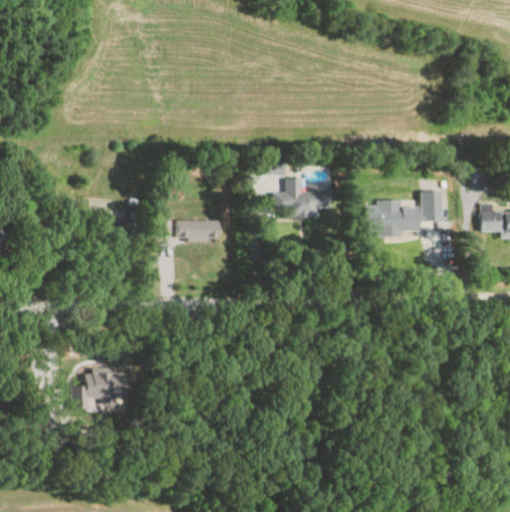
[(259,174),(284,174),(284,159),(259,159),(259,174)]
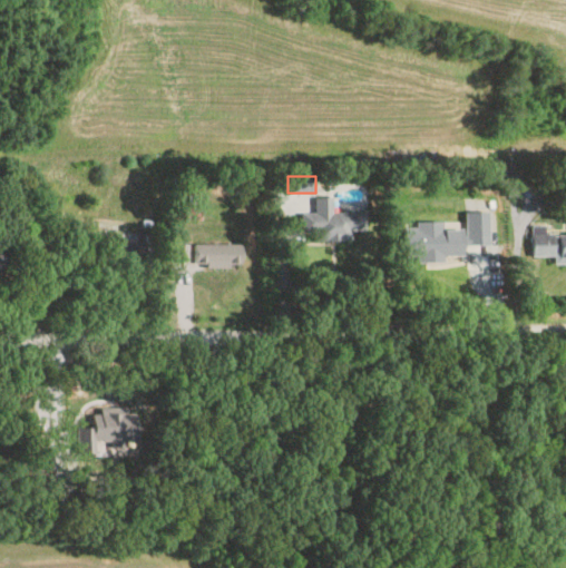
[(303,233),(316,233),(316,241),(352,242),(352,232),(367,232),(367,212),(333,212),(333,198),(316,198),(316,214),(303,214),(303,233)]
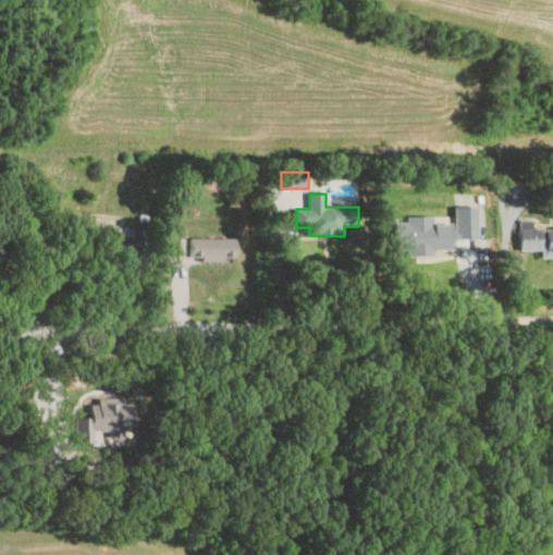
[(398,217),(400,254),(415,254),(414,259),(439,259),(439,253),(458,251),(459,242),(484,241),(483,208),(459,208),(461,225),(441,225),(440,217),(398,217)]
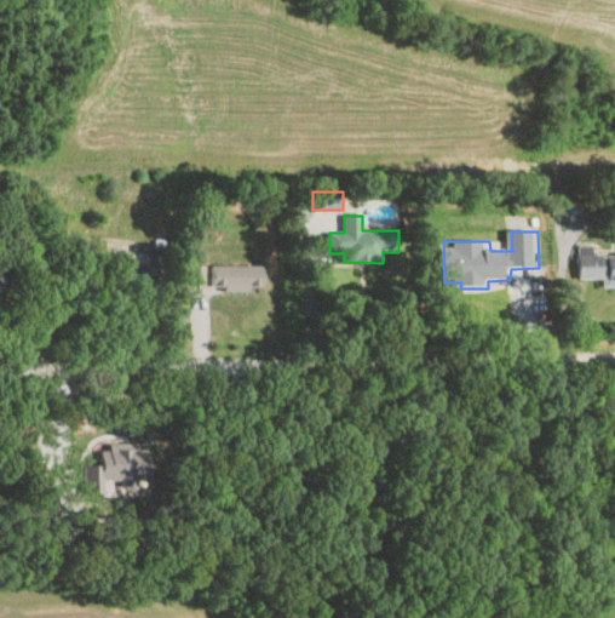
[(604,289),(614,287),(614,256),(596,256),(595,246),(579,246),(580,279),(604,279),(604,289)]
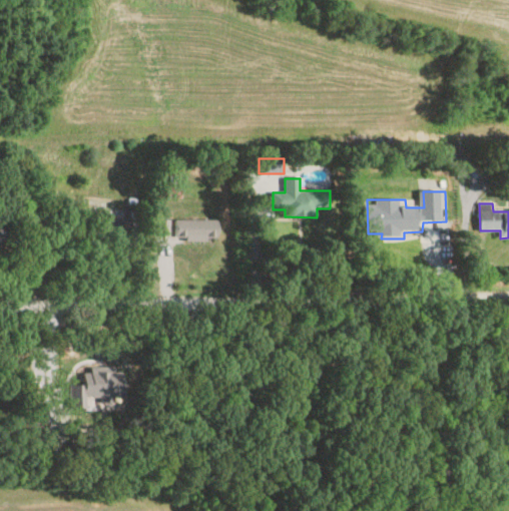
[(0,246),(8,247),(8,217),(0,217),(0,246)]
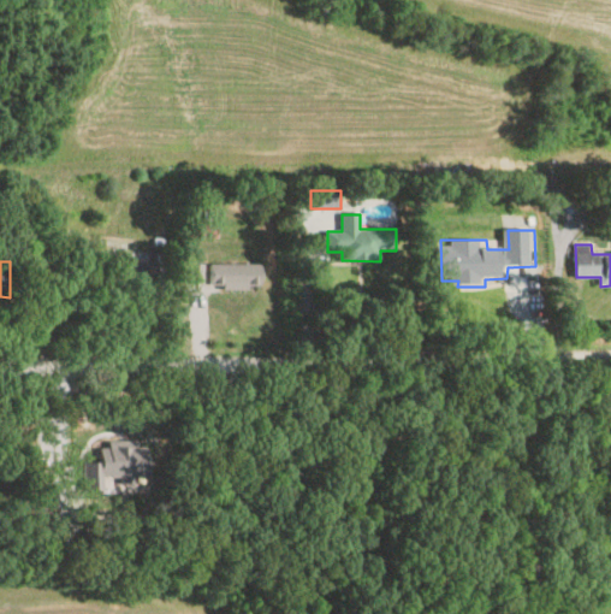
[(188,263),(189,283),(207,284),(207,263),(188,263)]
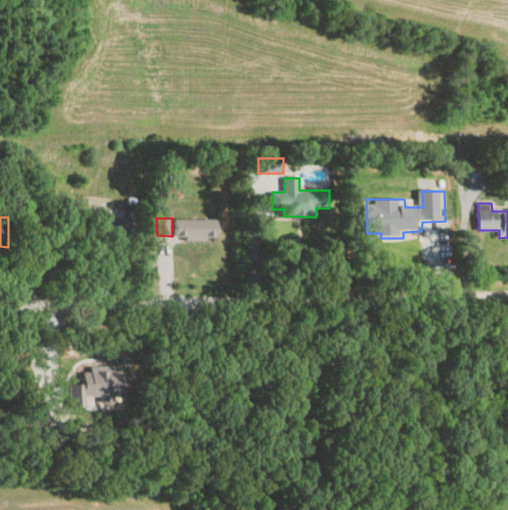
[(175,218),(175,236),(188,236),(187,240),(209,241),(209,237),(219,237),(218,218),(175,218)]
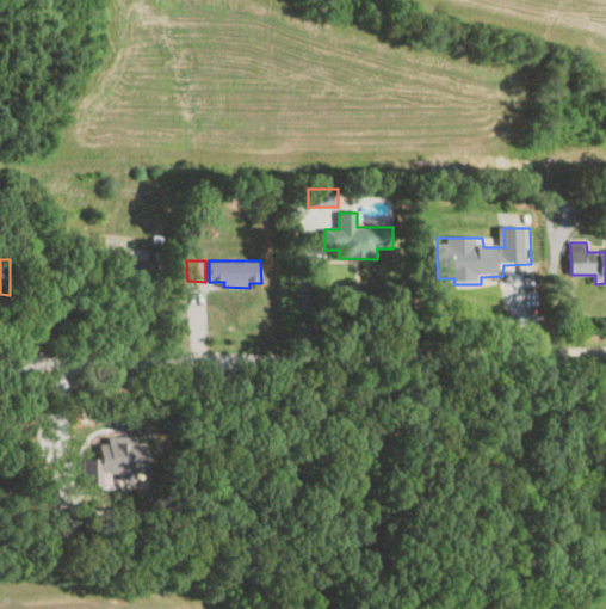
[(122,285),(158,285),(158,262),(122,262),(122,285)]
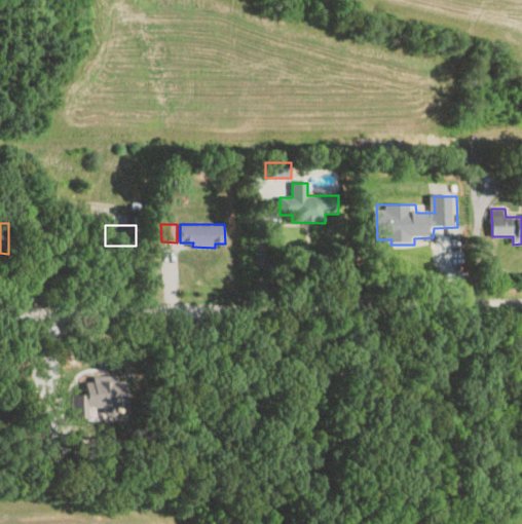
[(73,418),(90,418),(90,407),(127,408),(128,375),(85,376),(85,391),(72,391),(73,418)]
